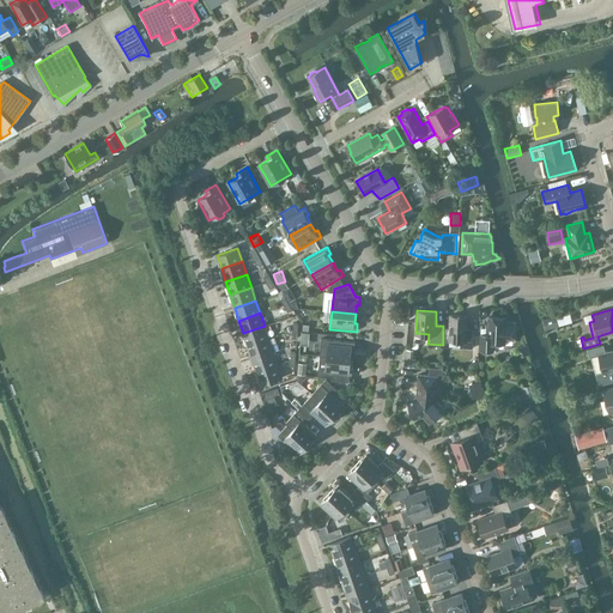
[(449,344),(449,340),(461,341),(460,347),(473,349),(473,334),(466,334),(467,316),(450,315),(450,328),(443,328),(443,343),(449,344)]
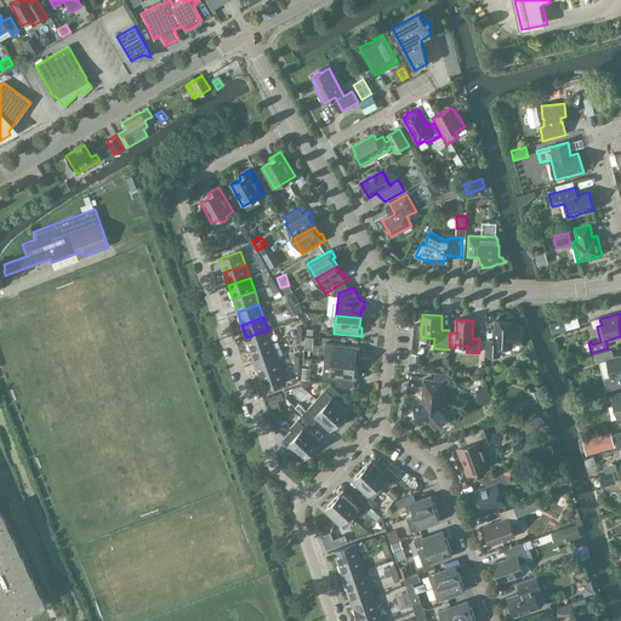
[(488,340),(486,354),(500,355),(501,347),(512,347),(512,343),(520,343),(522,326),(513,326),(513,322),(495,322),(495,332),(496,332),(496,340),(488,340)]
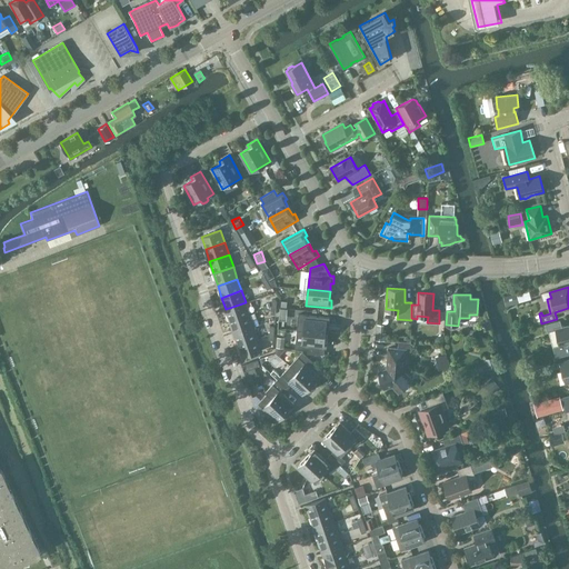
[(230,321),(250,315),(246,302),(226,309),(230,321)]
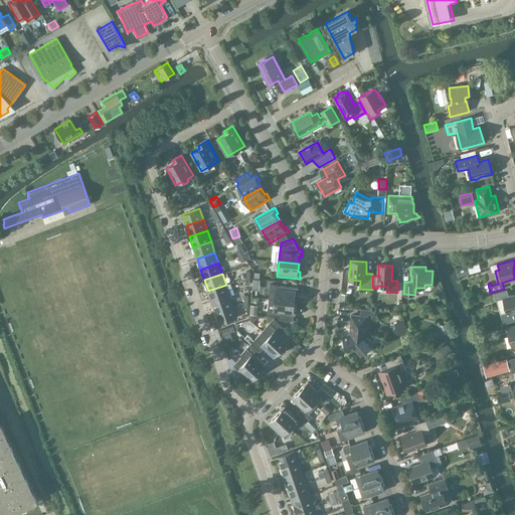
[(226,285),(208,291),(212,302),(229,296),(227,289),(232,287),(230,283),(226,285)]
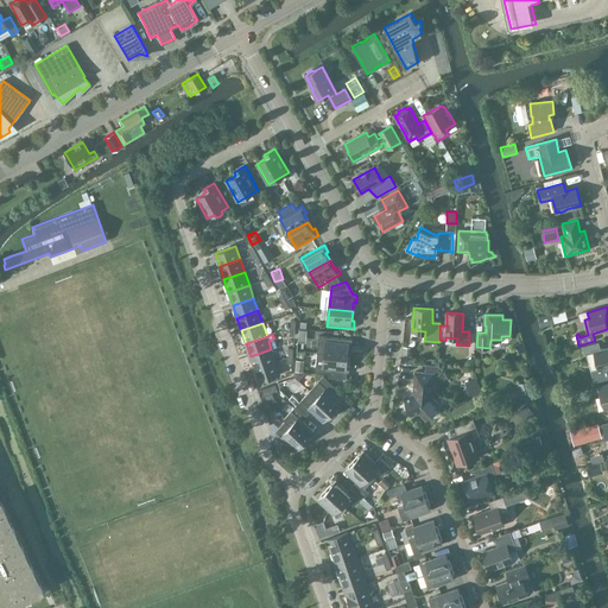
[(320,336),(317,353),(348,356),(349,347),(352,347),(353,340),(320,336)]
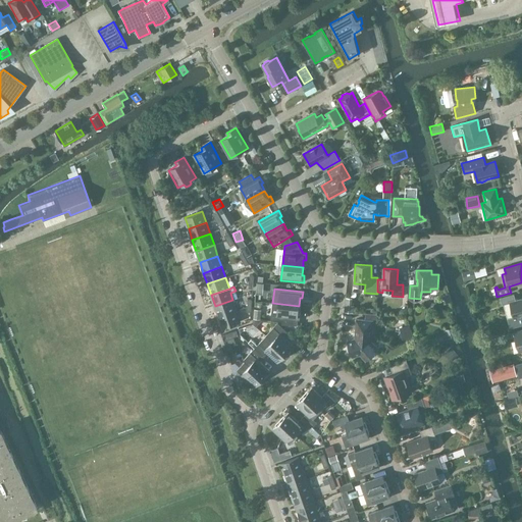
[(501,298),(502,305),(510,303),(514,317),(521,316),(521,315),(521,299),(521,300),(521,299),(516,301),(514,294),(501,298)]
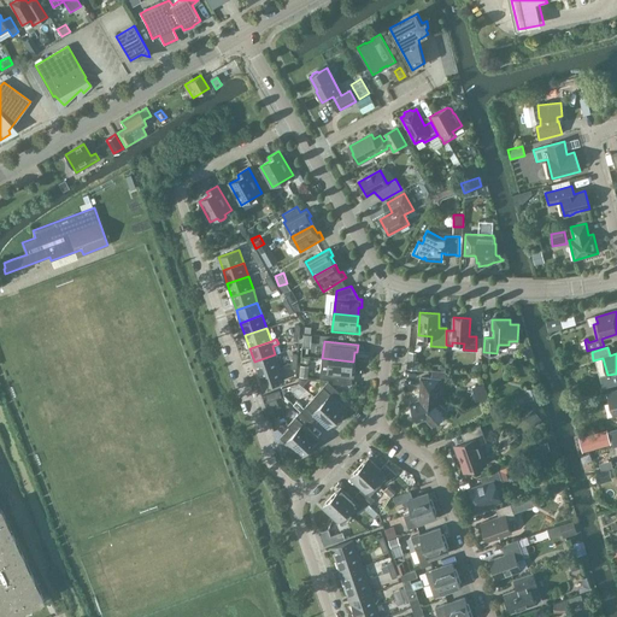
[(407,366),(416,366),(417,352),(407,351),(407,366)]
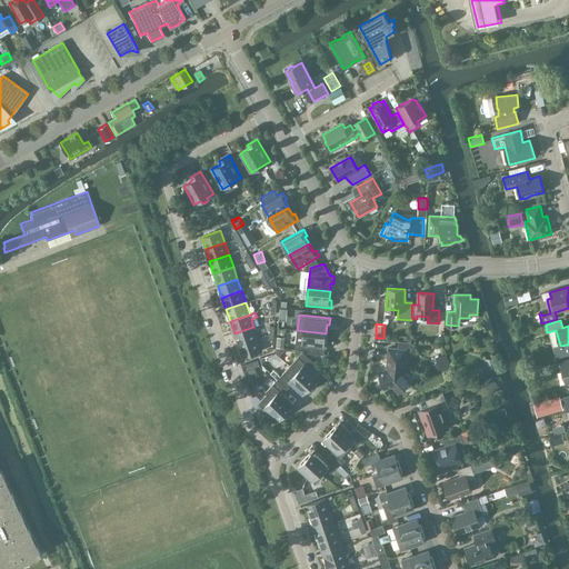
[(238,346),(258,338),(253,327),(235,333),(238,346)]
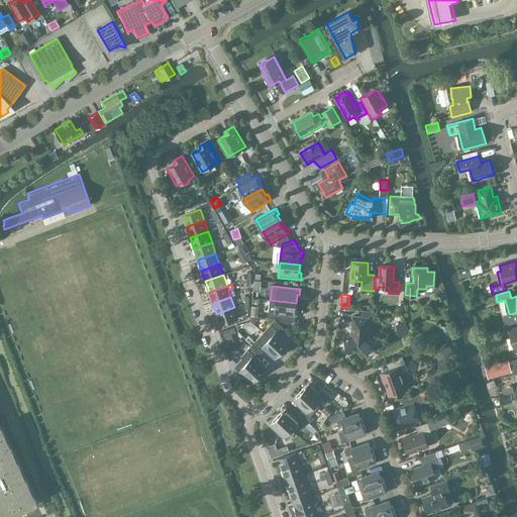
[(295,310),(296,303),(270,300),(269,316),(280,317),(280,321),(295,322),(295,317),(297,317),(298,310),(295,310)]
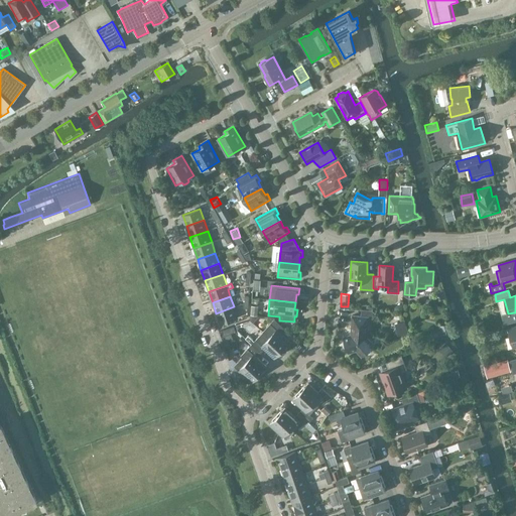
[(234,306),(216,313),(220,325),(238,318),(234,306)]
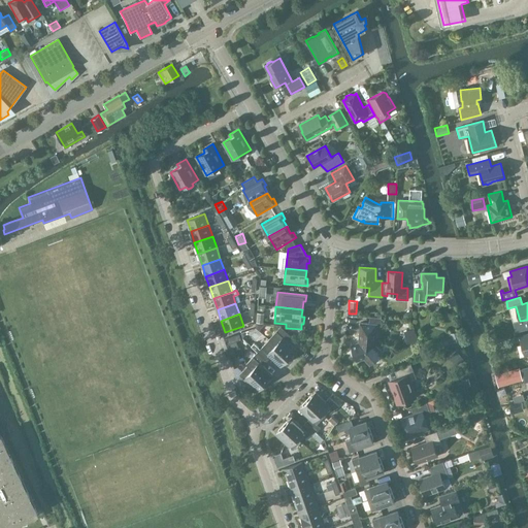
[(351,353),(352,355),(353,356),(354,357),(356,357),(357,361),(364,358),(370,365),(373,361),(374,361),(376,361),(377,361),(378,360),(380,358),(381,355),(383,353),(375,344),(377,324),(361,323),(359,341),(358,341),(350,344),(353,350),(352,350),(351,352),(351,353)]
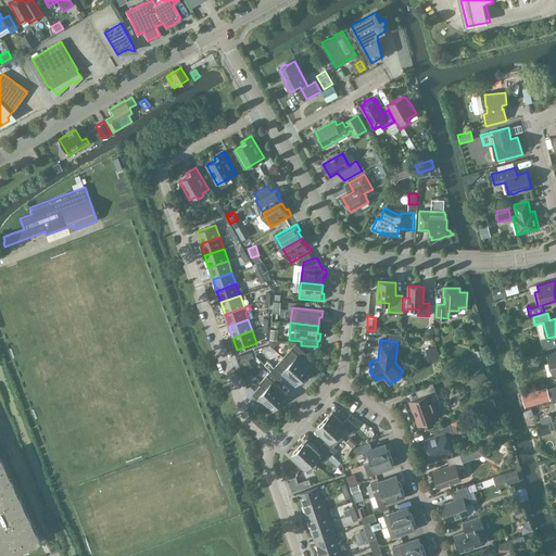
[(283,357),(290,363),(304,377),(312,368),(302,358),(306,353),(295,343),(283,357)]
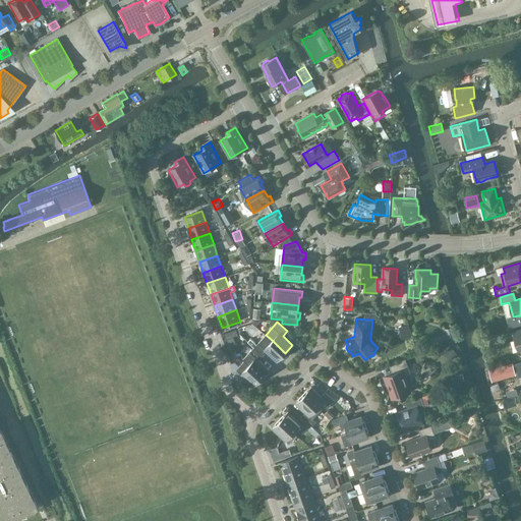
[(408,325),(399,325),(400,336),(409,336),(408,325)]
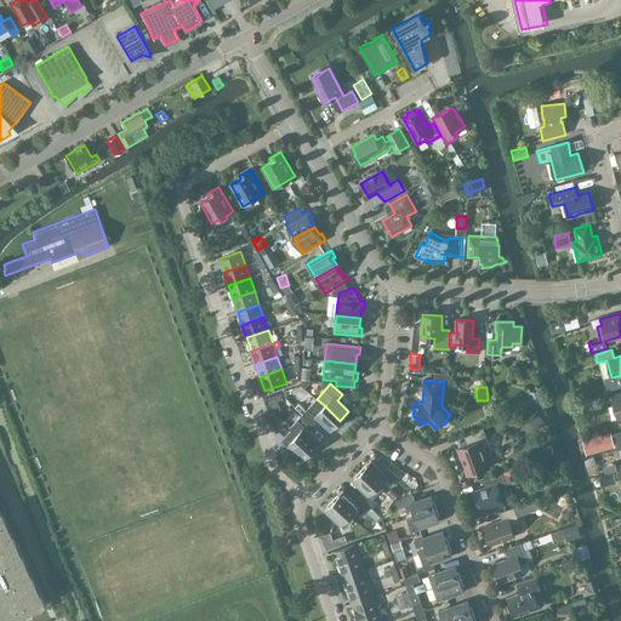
[(543,404),(540,388),(529,392),(530,398),(527,399),(527,400),(519,403),(522,410),(529,408),(529,409),(543,404)]
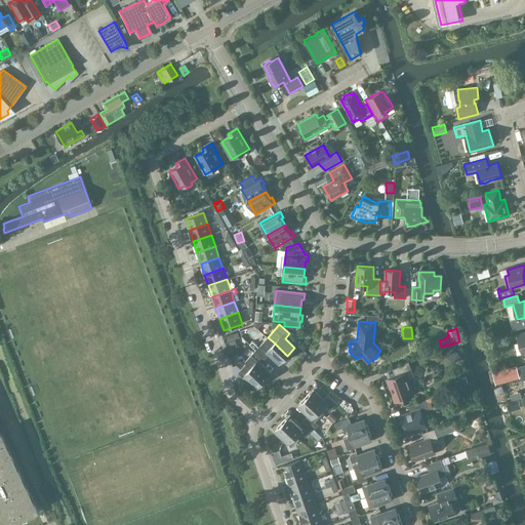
[(238,331),(226,335),(228,341),(240,337),(238,331)]
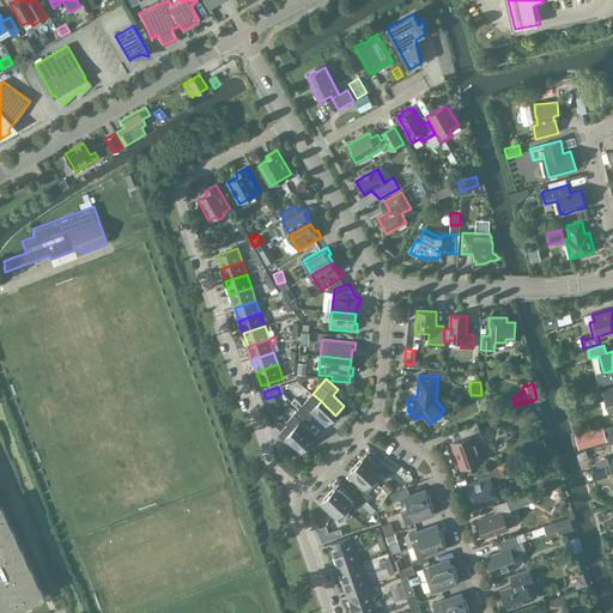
[(299,408),(310,419),(315,413),(327,424),(335,416),(320,400),(313,394),(304,404),(302,405),(299,408)]
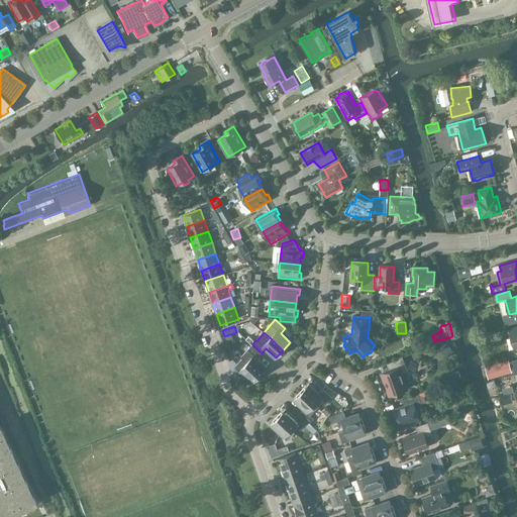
[(246,363),(260,375),(267,367),(257,357),(262,353),(252,344),(250,346),(241,356),(242,358),(246,363)]
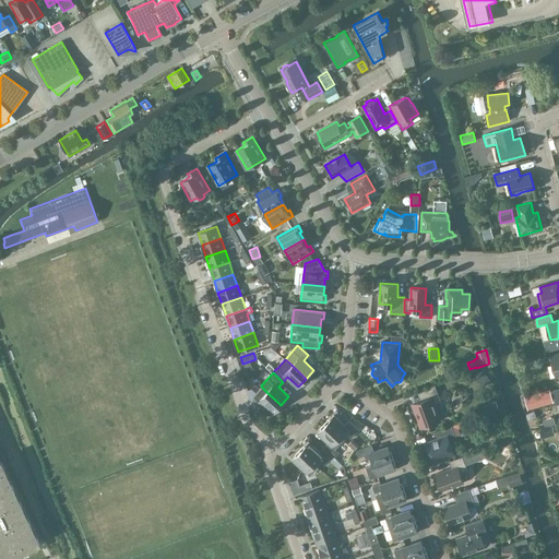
[(412,404),(420,427),(441,420),(435,404),(441,402),(436,385),(419,391),(423,400),(412,404)]
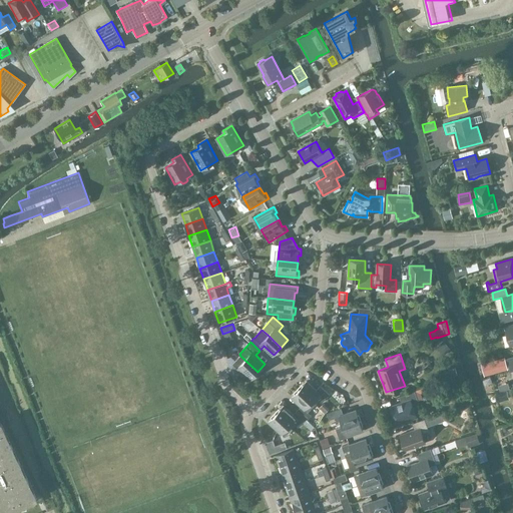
[(258,372),(244,360),(240,356),(232,364),(237,368),(250,380),(258,372)]
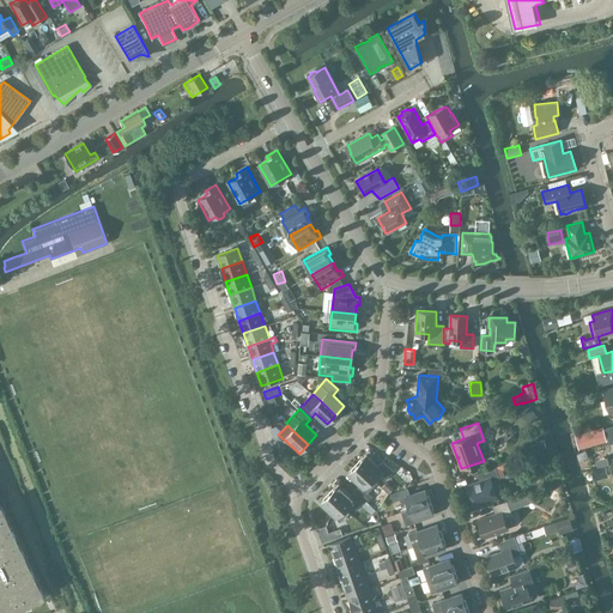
[(358,465),(372,479),(377,483),(381,478),(384,481),(394,472),(383,461),(378,466),(366,455),(358,465)]
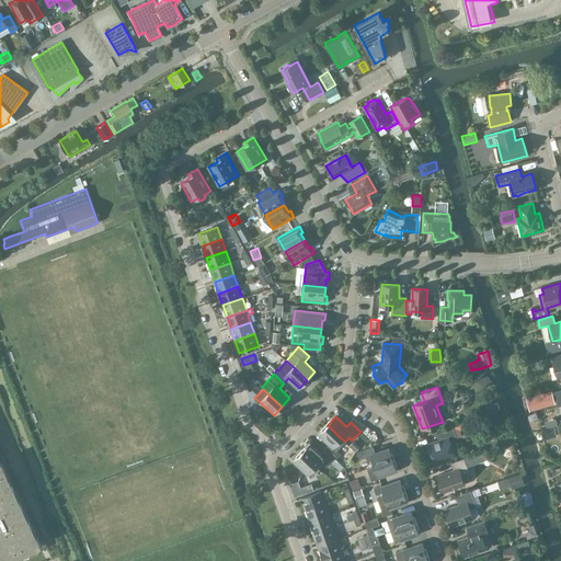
[(453,424),(456,433),(466,430),(462,421),(453,424)]
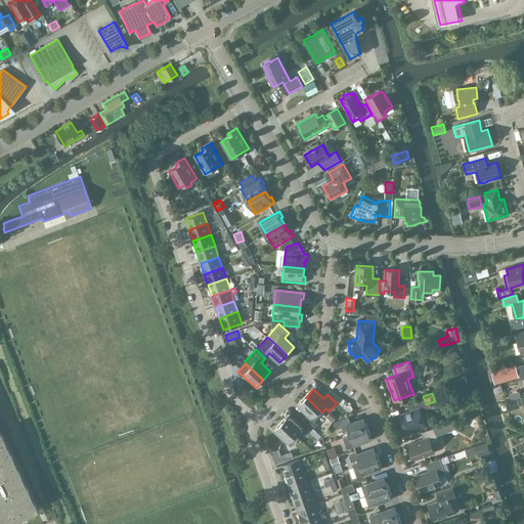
[(322,412),(318,409),(306,397),(298,405),(308,415),(304,419),(313,428),(314,429),(318,425),(314,421),(322,412)]
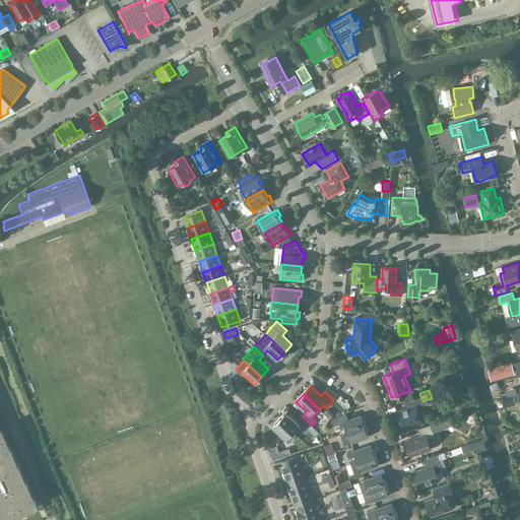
[(514,395),(502,398),(504,407),(516,404),(514,395)]
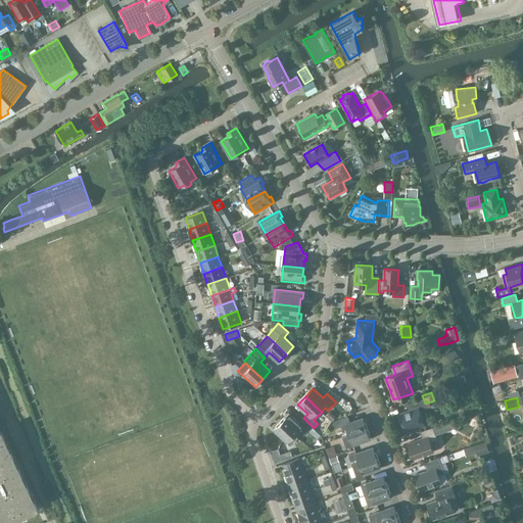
[(420,410),(426,408),(423,398),(407,403),(410,411),(398,414),(405,431),(425,424),(420,410)]
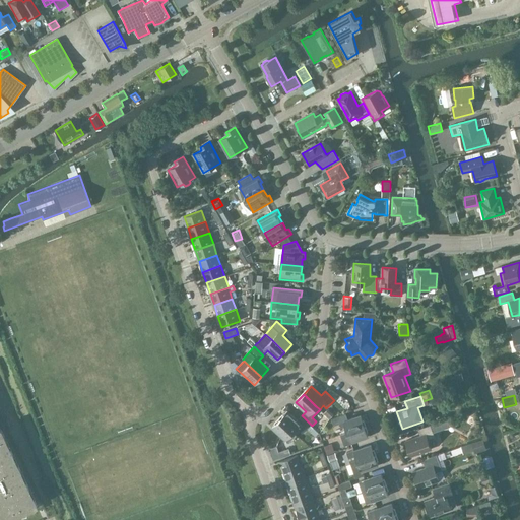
[(311,425),(302,415),(298,420),(287,411),(280,419),(293,432),(296,434),(300,431),(303,433),(311,425)]
